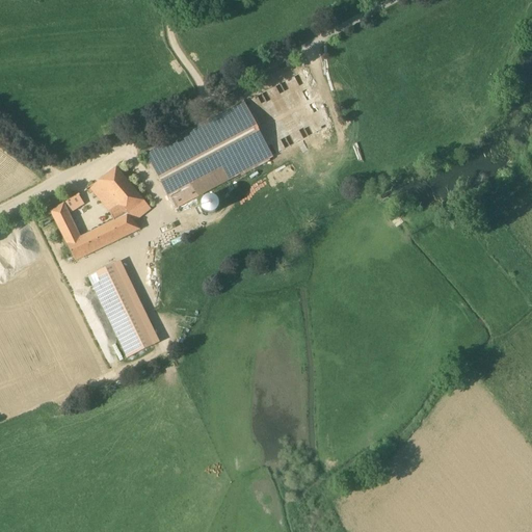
[(147,155),(175,210),(268,156),(241,105),(147,155)]
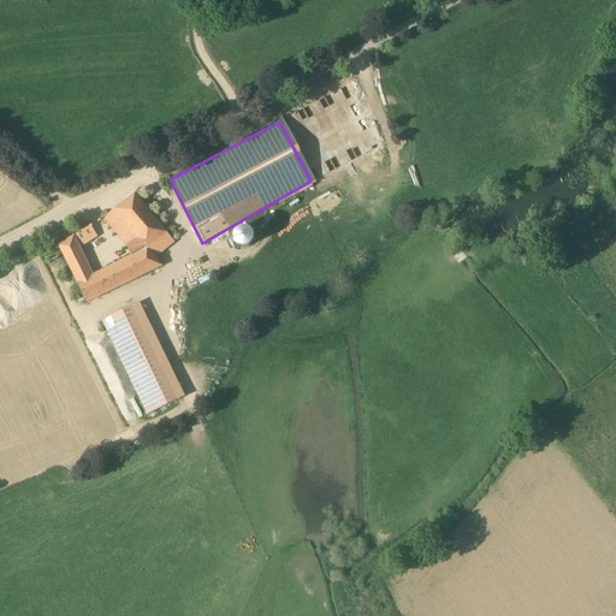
[(135,194),(113,211),(100,220),(101,221),(101,220),(105,224),(107,221),(126,246),(132,256),(94,276),(80,247),(98,236),(92,227),(93,226),(92,225),(58,246),(77,284),(78,283),(87,303),(161,266),(154,258),(175,242),(135,194)]
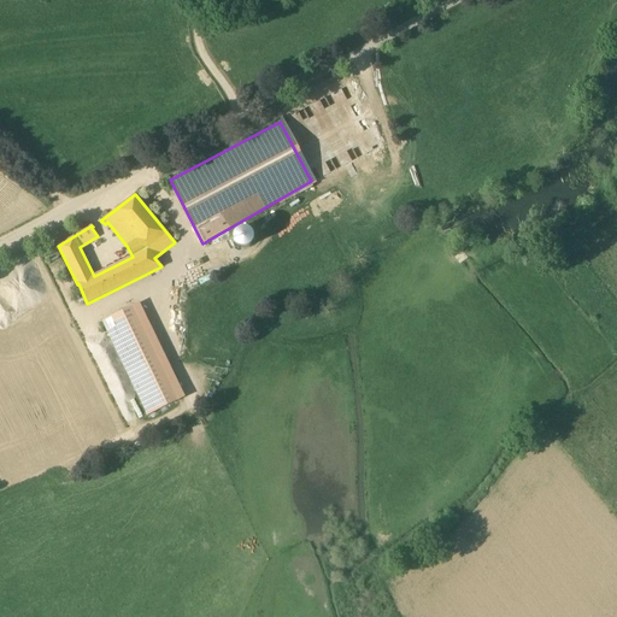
[(236,242),(236,246),(239,248),(241,251),(245,252),(248,252),(252,251),(256,250),(258,246),(258,242),(258,239),(257,235),(254,233),(251,230),(247,230),(244,230),(241,233),(238,235),(236,238),(236,242)]
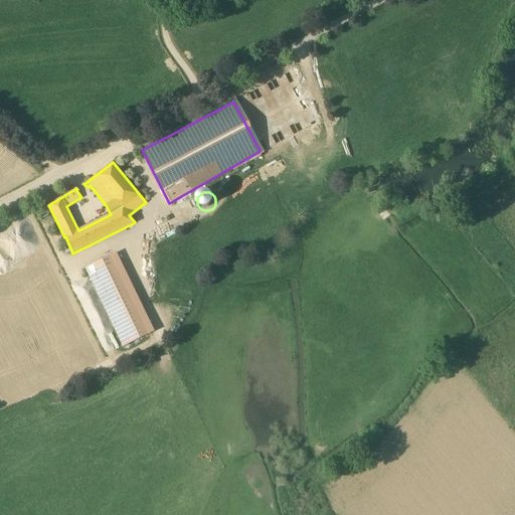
[(0,290),(43,385),(104,358),(38,212),(0,229),(0,273),(11,274),(10,285),(7,286),(9,291),(0,290)]
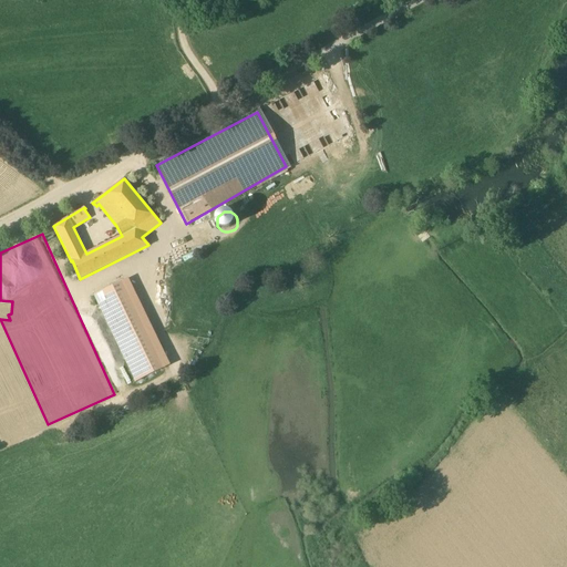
[(165,367),(124,281),(94,296),(135,381),(165,367)]
